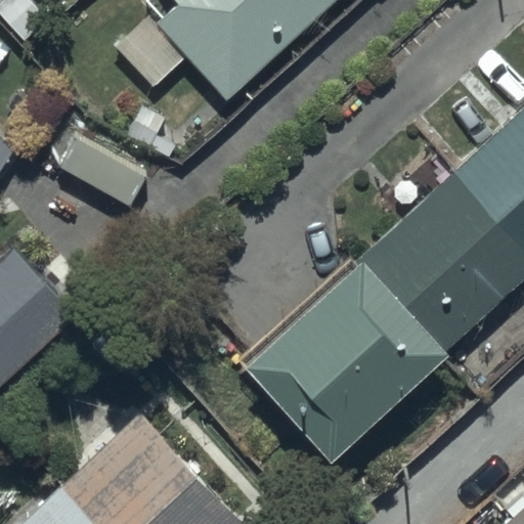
[(174,0),(177,3),(155,24),(225,100),(335,0),(174,0)]
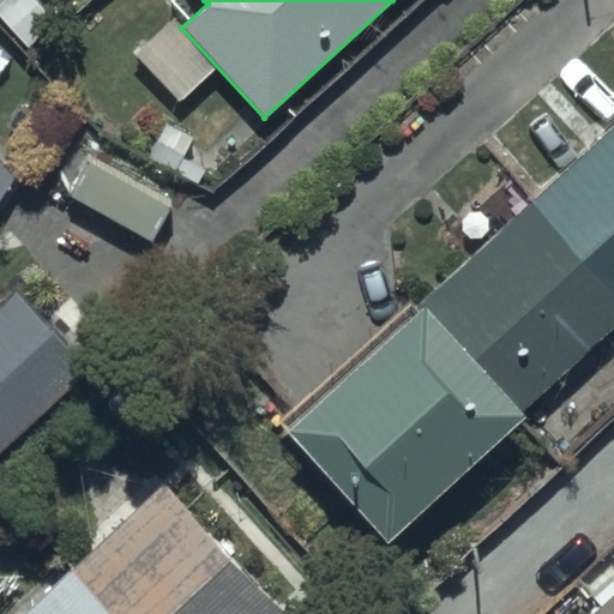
[(169,22),(136,52),(178,98),(211,68),(169,22)]
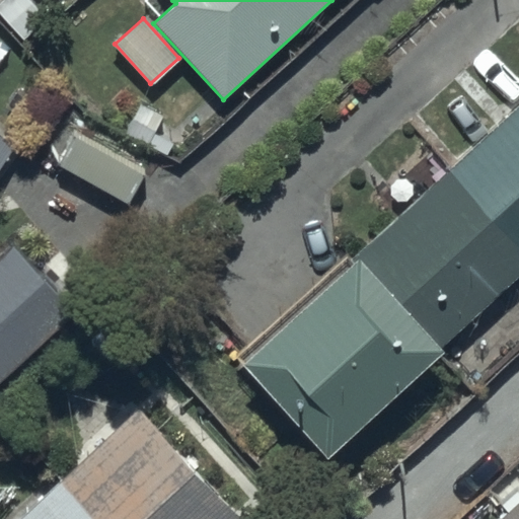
[(356,263),(240,364),(326,461),(446,355),(439,347),(518,276),(518,106),(350,256),(356,263)]
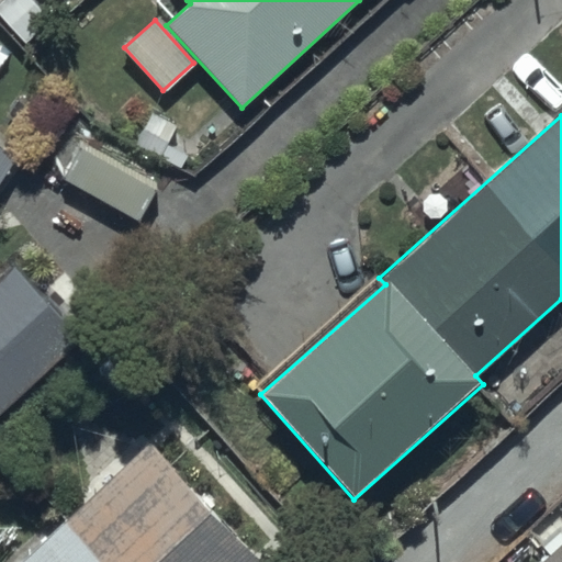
[(0,177),(13,159),(0,149),(0,177)]
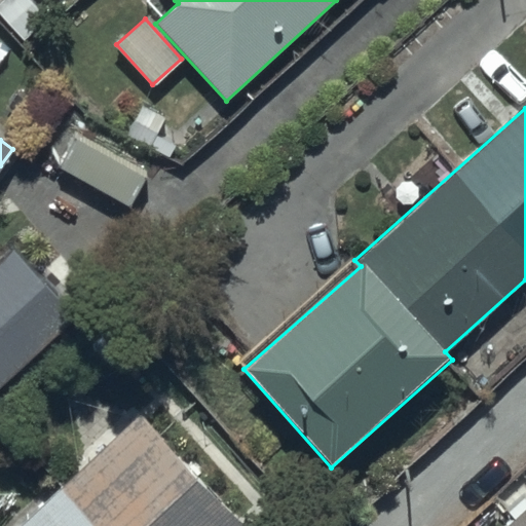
[(12,250),(0,260),(0,387),(76,321),(12,250)]
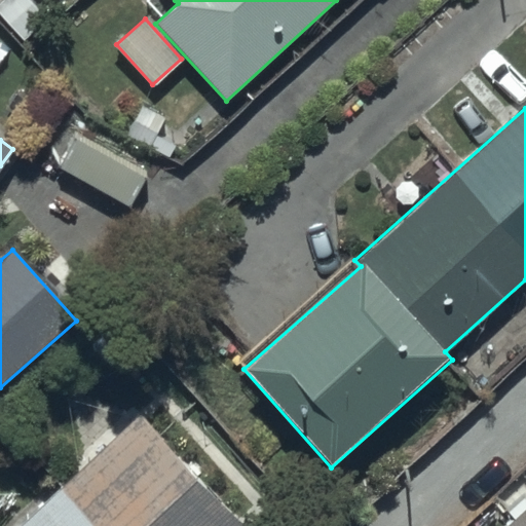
[(242,525),(140,416),(21,525),(242,525)]
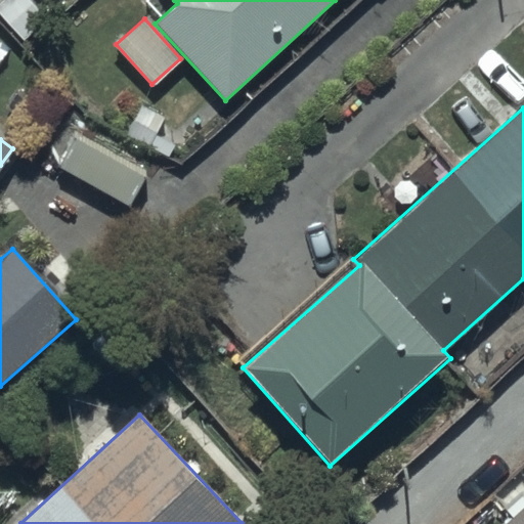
[(523,523),(523,506),(504,523),(523,523)]
